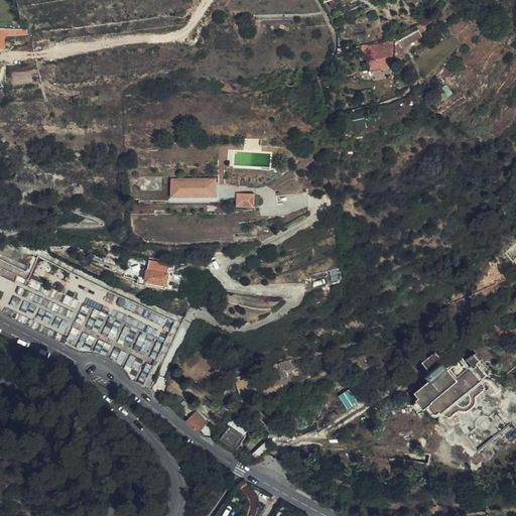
[(394,49),(393,59),(401,57),(402,45),(419,36),(414,25),(396,36),(394,36),(394,49)]
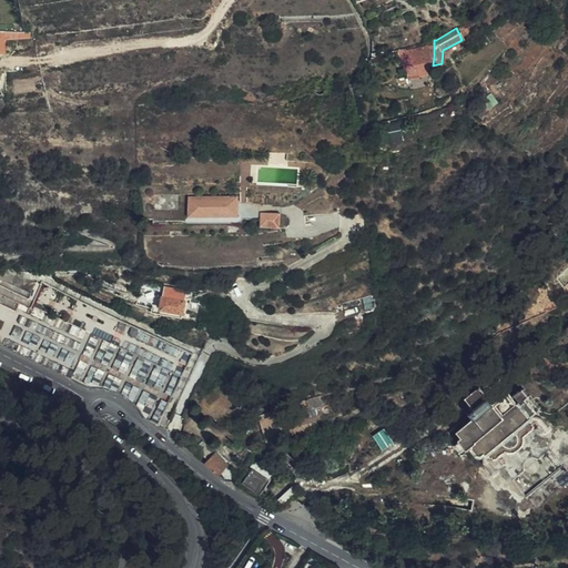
[(0,39),(19,39),(18,31),(0,30),(0,39)]
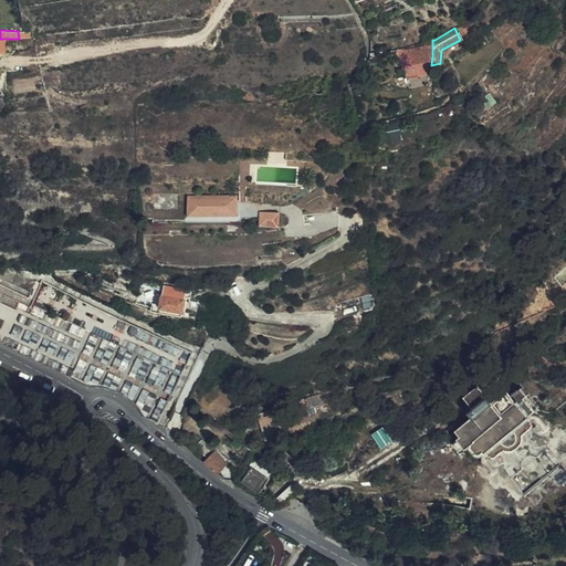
[(430,65),(428,55),(427,50),(431,49),(430,43),(400,50),(401,54),(404,64),(412,62),(415,70),(416,73),(428,70),(428,66),(430,65)]
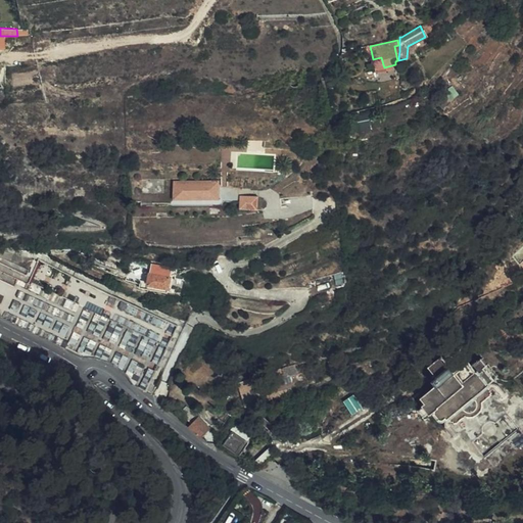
[(373,67),(383,64),(381,57),(373,59),(371,60),(373,67)]
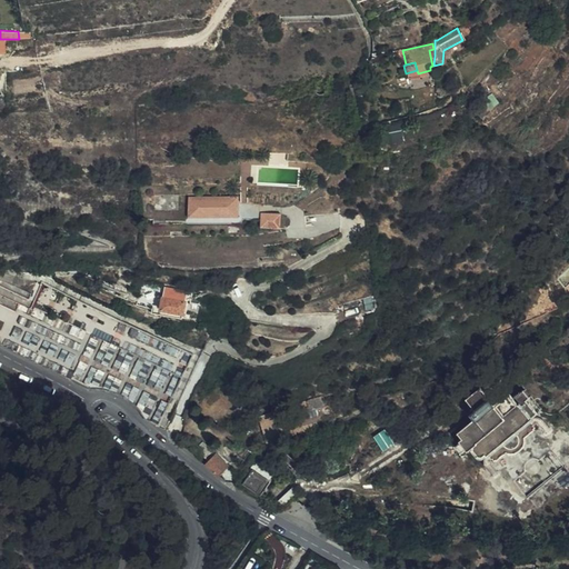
[(482,103),(488,109),(495,101),(490,96),(482,103)]
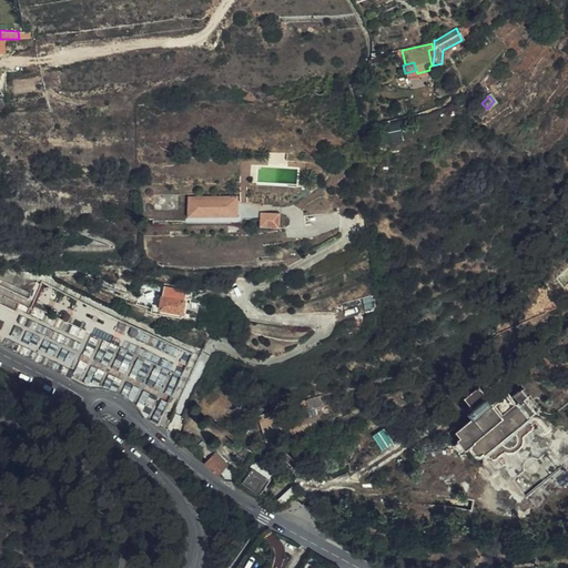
[(474,112),(482,121),(490,112),(487,109),(482,103),(474,112)]
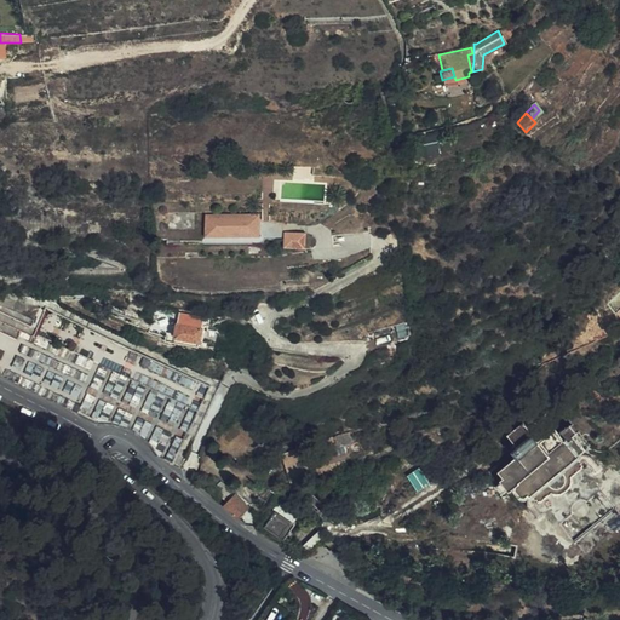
[(408,162),(406,149),(397,149),(399,164),(408,162)]
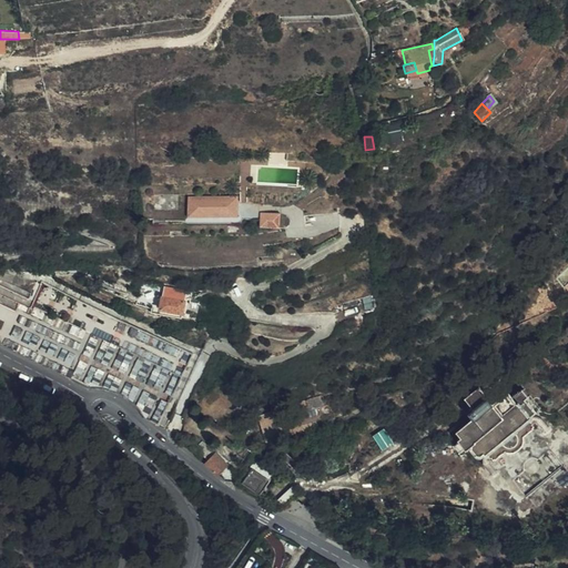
[(290,153),(290,143),(266,142),(265,152),(290,153)]
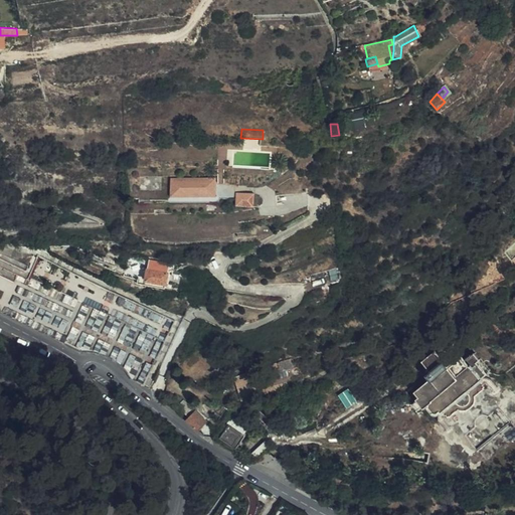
[(478,137),(482,142),(490,135),(487,131),(478,137)]
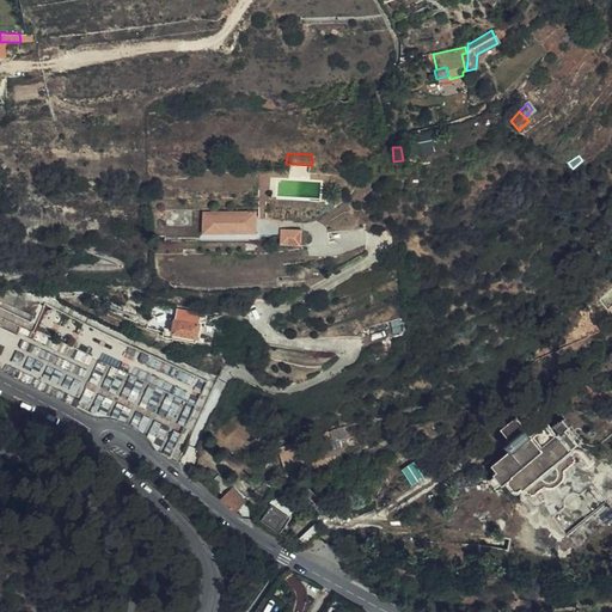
[(353,209),(330,213),(332,231),(356,226),(353,209)]
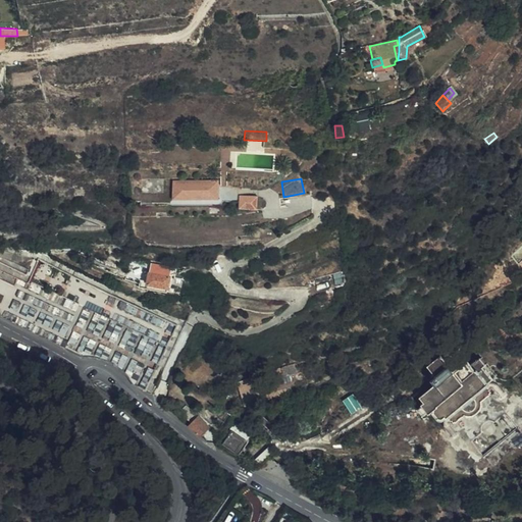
[(171,180),(171,194),(217,193),(217,180),(171,180)]
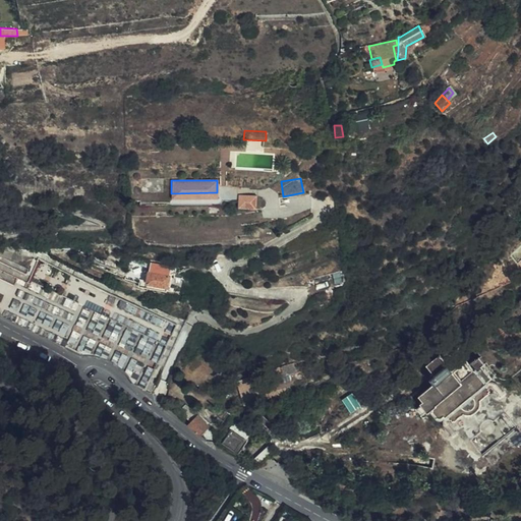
[(237,195),(236,209),(254,209),(255,195),(237,195)]
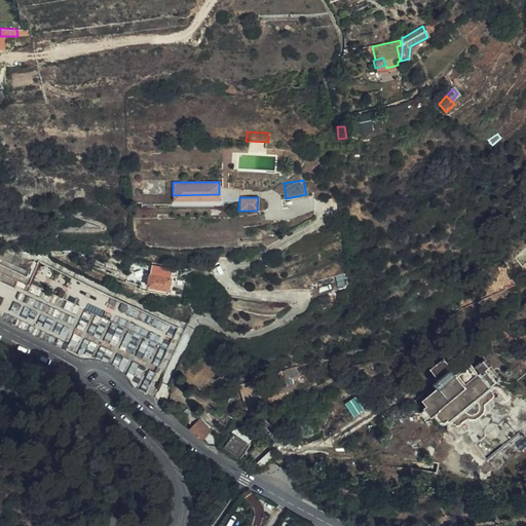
[(159,276),(160,269),(149,267),(147,274),(159,276)]
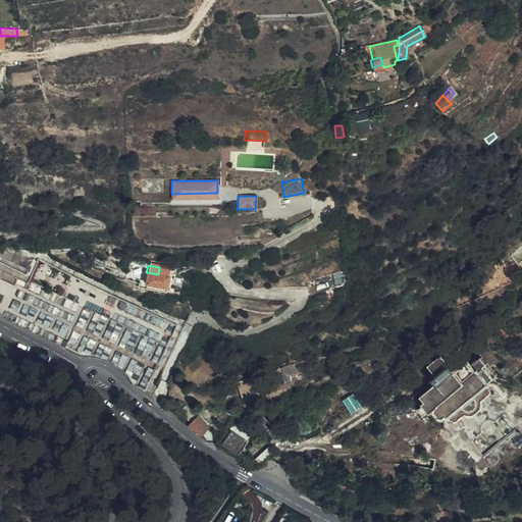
[(170,276),(158,274),(146,272),(144,282),(144,285),(167,290),(170,276)]
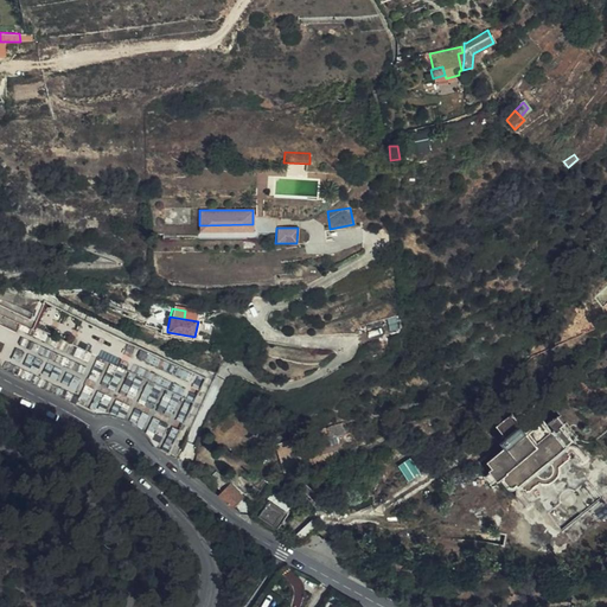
[(509,435),(519,427),(510,416),(498,427),(508,439),(510,436),(509,435)]
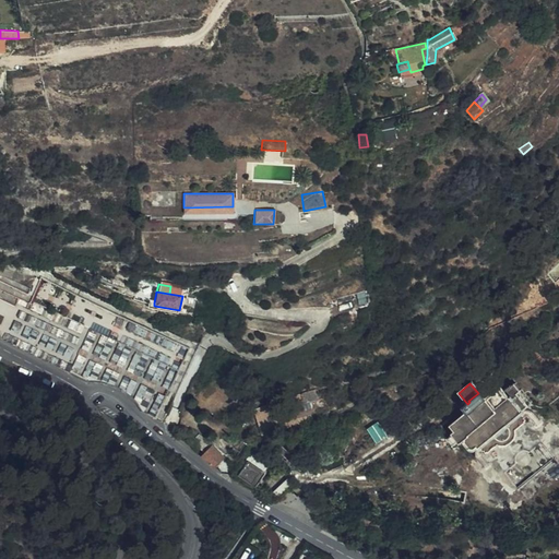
[(483,399),(496,388),(491,383),(478,393),(483,399)]
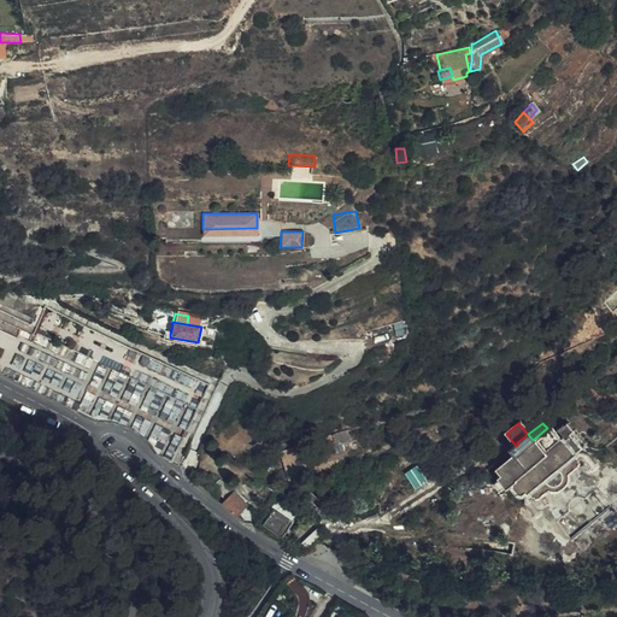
[(562,427),(569,435),(573,433),(565,424),(562,427)]
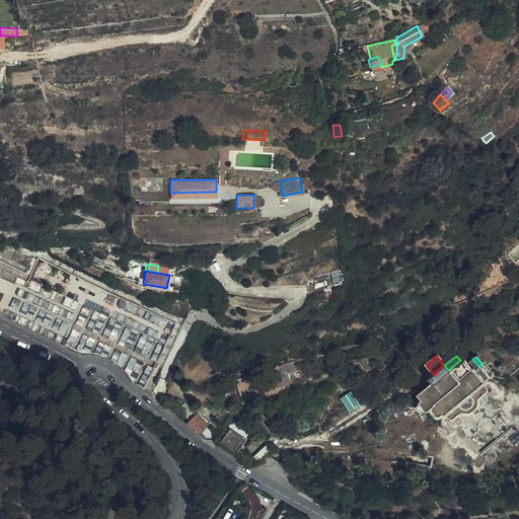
[(472,369),(483,383),(488,379),(478,366),(472,359),(471,358),(466,363),(462,358),(461,359),(470,370),(472,369)]
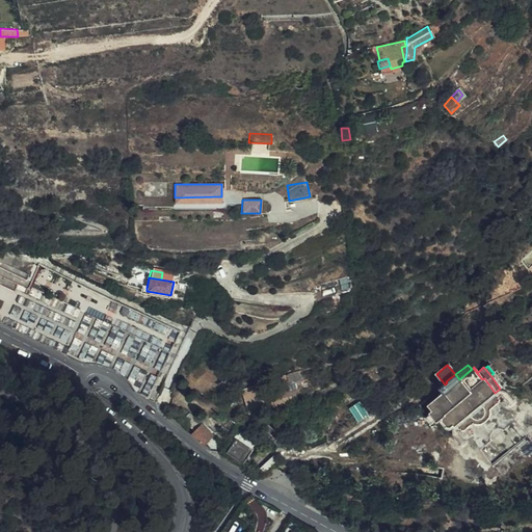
[(453,427),(495,393),(484,378),(482,379),(473,368),(472,369),(459,379),(455,374),(446,381),(447,382),(450,387),(443,392),(428,405),(430,409),(428,411),(429,413),(435,420),(436,422),(439,419),(446,427),(449,428),(451,426),(453,427)]
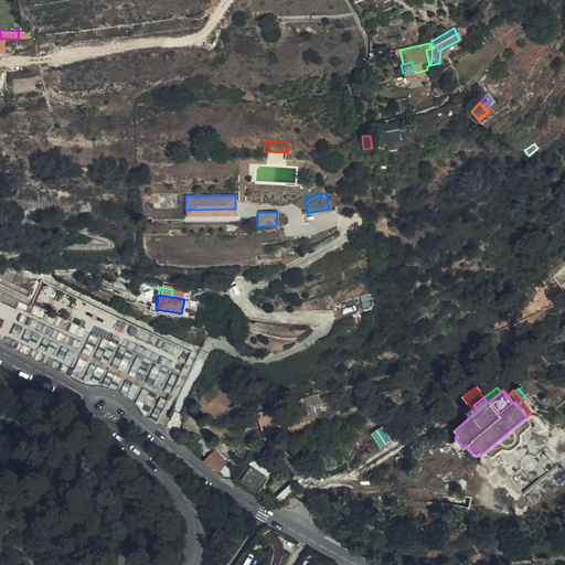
[(300,422),(330,412),(324,403),(316,406),(315,404),(297,411),(300,422)]
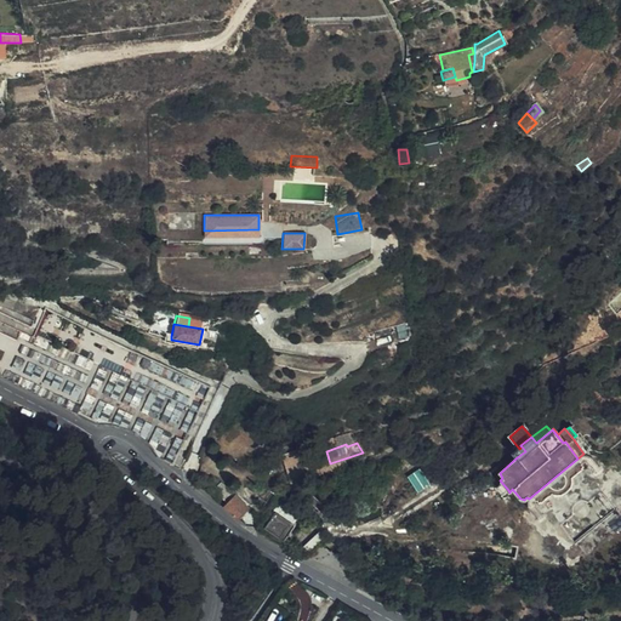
[(513,454),(517,457),(525,451),(522,446),(519,449),(513,454)]
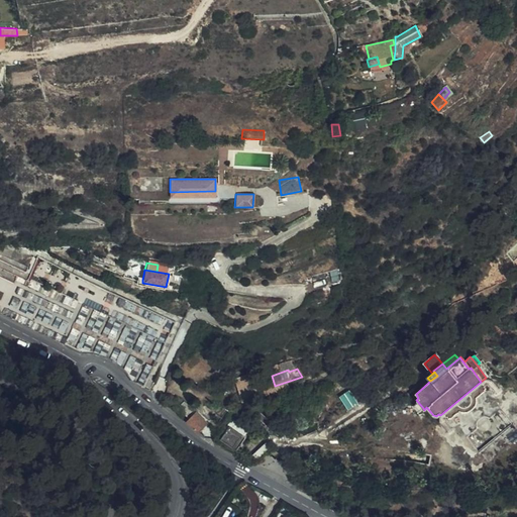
[(240,394),(257,389),(252,373),(235,378),(240,394)]
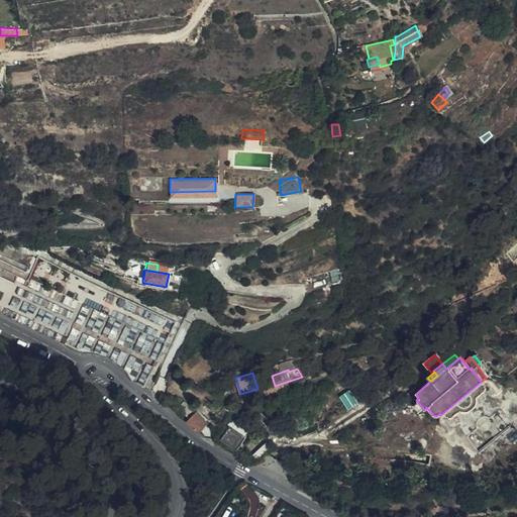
[(418,412),(423,408),(417,401),(412,405),(418,412)]
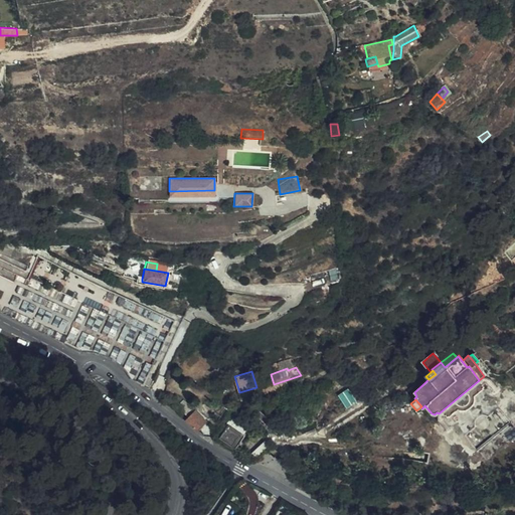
[(194,411),(185,420),(195,431),(203,421),(194,411)]
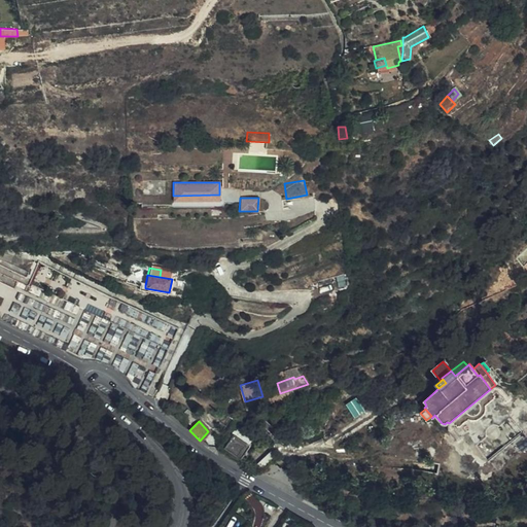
[(234,437),(245,446),(249,440),(233,429),(225,441),(230,443),(234,437)]
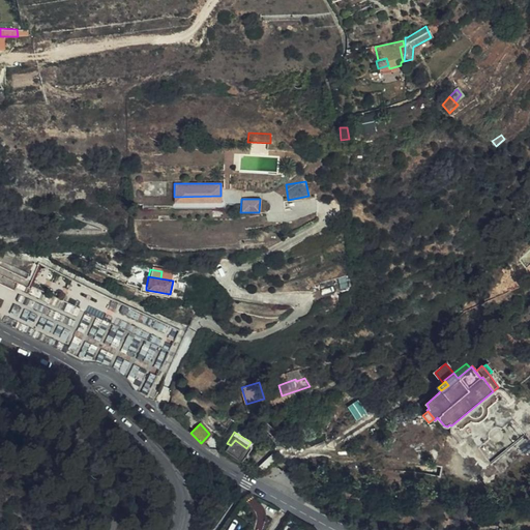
[(247,449),(246,448),(235,440),(231,445),(226,452),(240,462),(247,449)]
